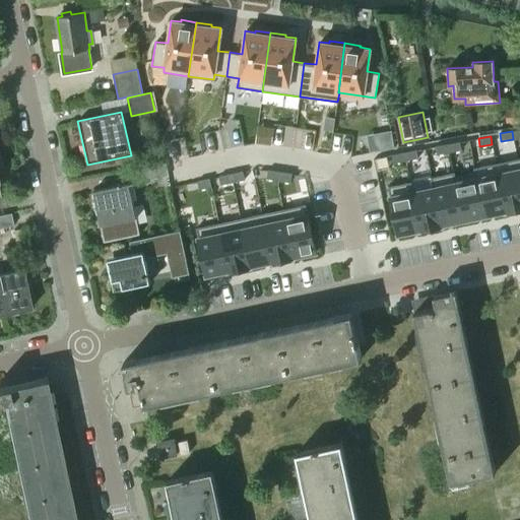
[(459,141),(447,144),(448,152),(460,150),(459,141)]
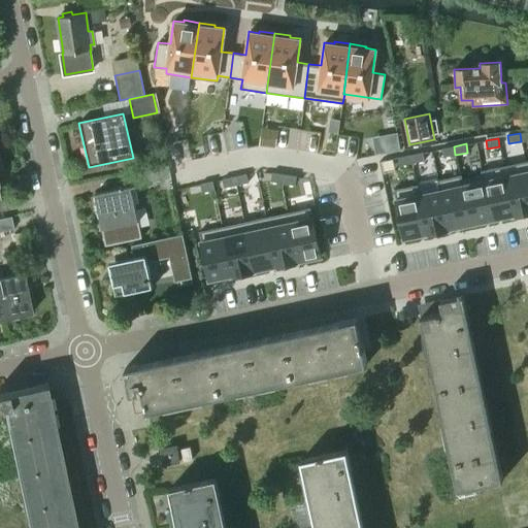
[(454,146),(441,149),(442,157),(455,155),(454,146)]
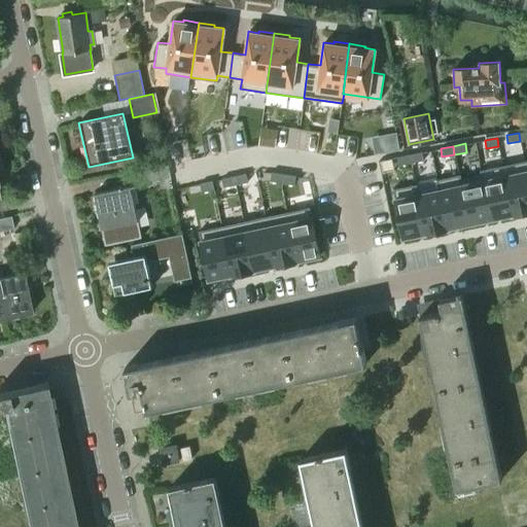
[(421,151),(409,154),(411,163),(423,160),(421,151)]
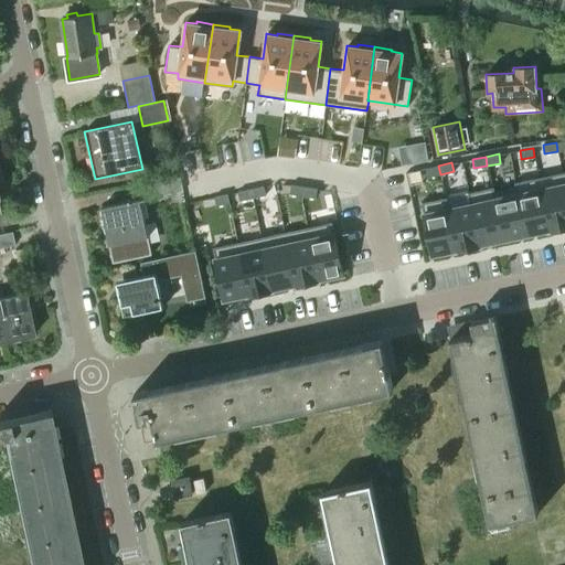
[(438,166),(426,168),(427,178),(440,174),(438,166)]
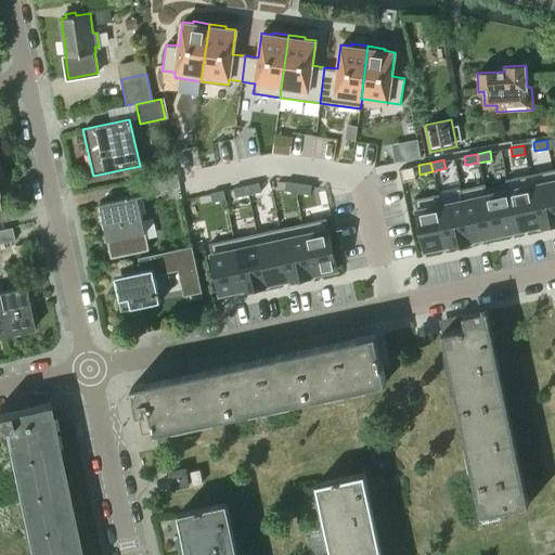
[(554,183),(552,169),(529,173),(540,224),(554,221),(554,183)]
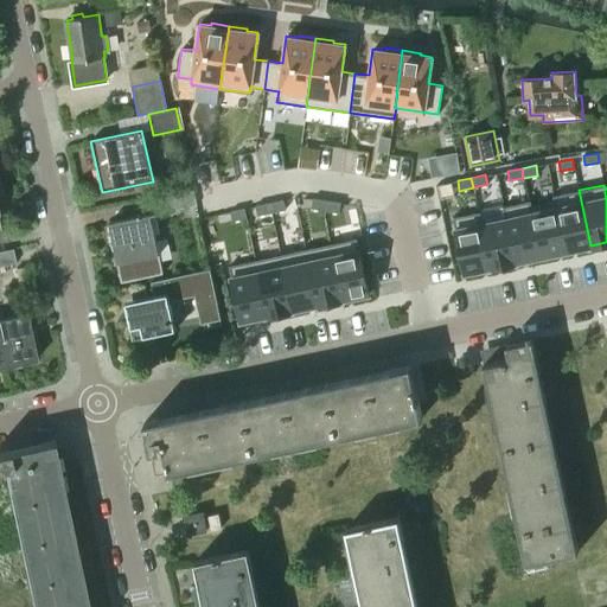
[(579,190),(553,196),(554,202),(555,202),(566,251),(590,246),(579,190)]
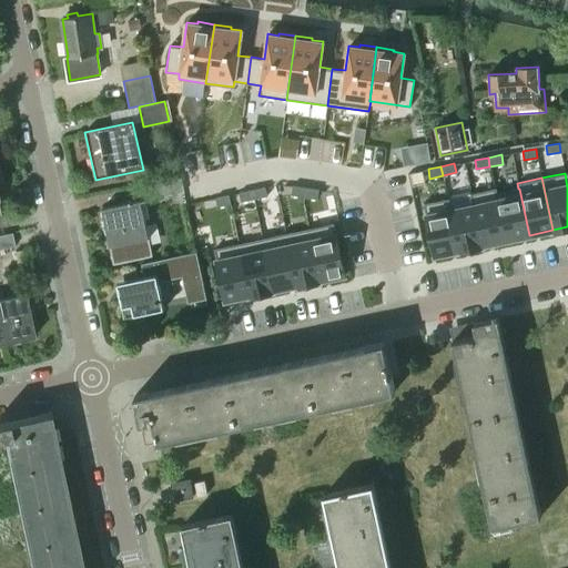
[(148,185),(150,199),(184,192),(181,179),(148,185)]
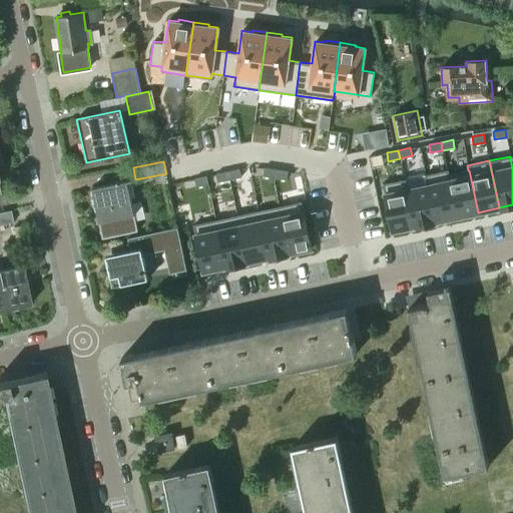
[(264,167),(263,175),(275,177),(276,169),(264,167)]
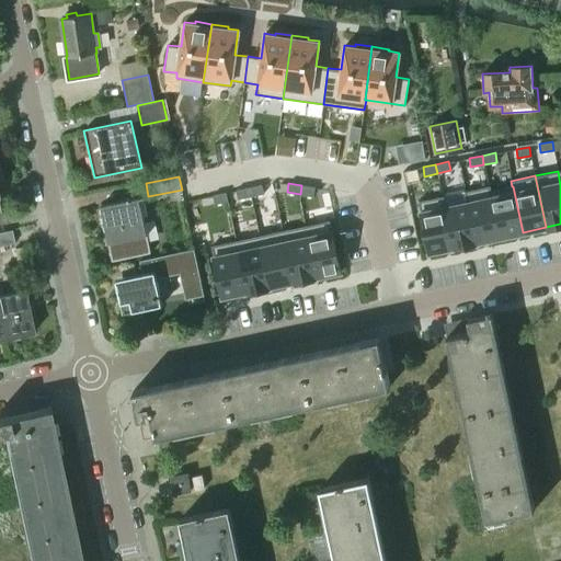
[(262,184),(249,187),(250,196),(263,193),(262,184)]
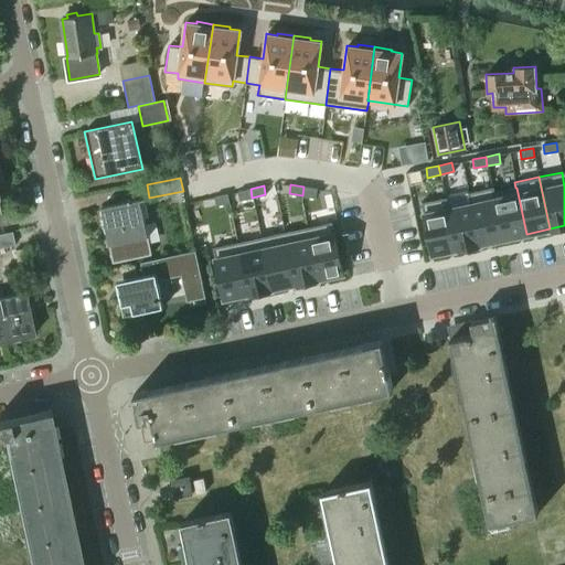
[(304,187),(302,195),(316,198),(317,189),(304,187)]
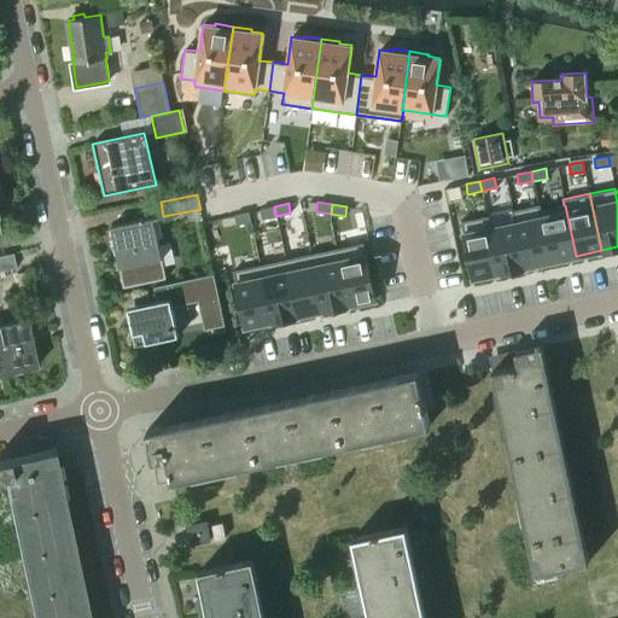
[(540,204),(512,210),(514,222),(516,221),(525,267),(551,261),(540,210),(541,210),(540,204)]
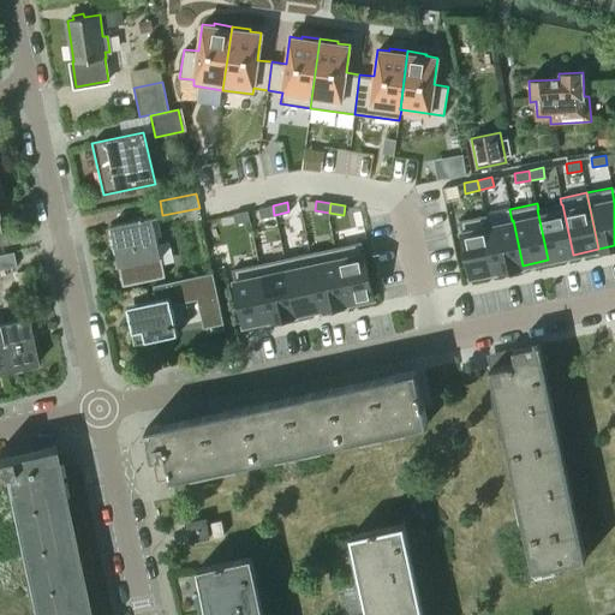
[(538,209),(537,209),(548,260),(573,255),(562,204),(561,204),(538,209)]
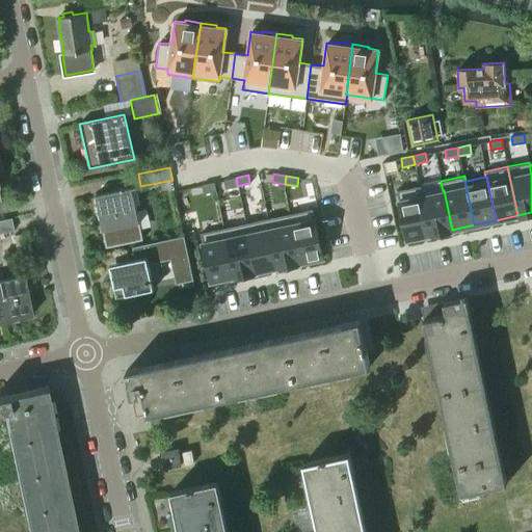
[(236,178),(223,180),(225,189),(237,186),(236,178)]
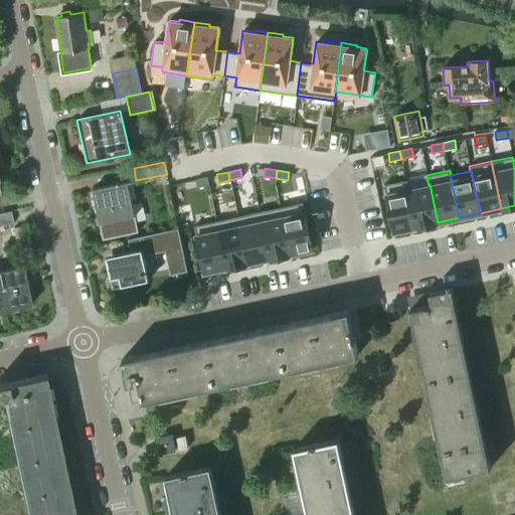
[(207,176),(195,179),(196,187),(208,185),(207,176)]
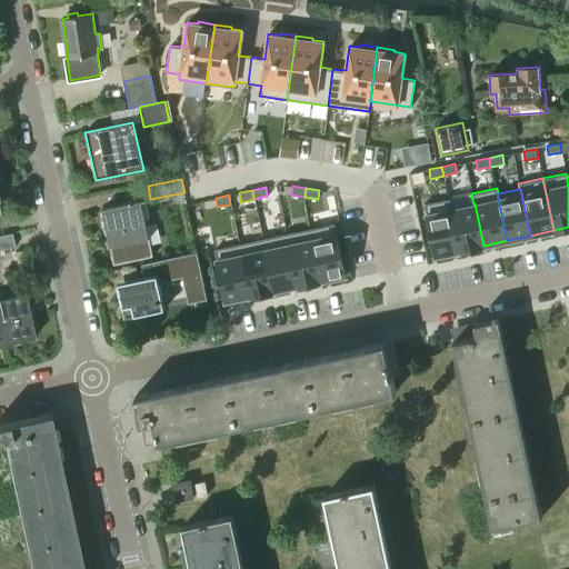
[(449,198),(423,203),(435,256),(459,250),(450,209),(451,209),(449,198)]
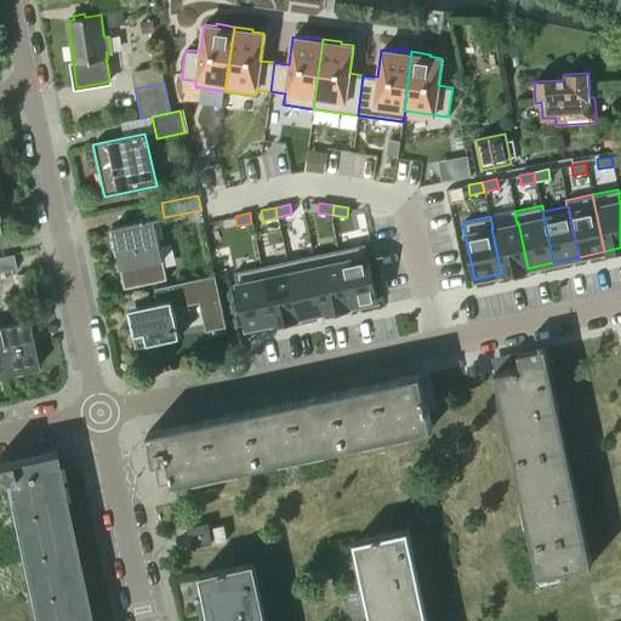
[(140,220),(110,227),(123,288),(165,279),(153,217),(143,220),(143,218),(140,218),(140,220)]
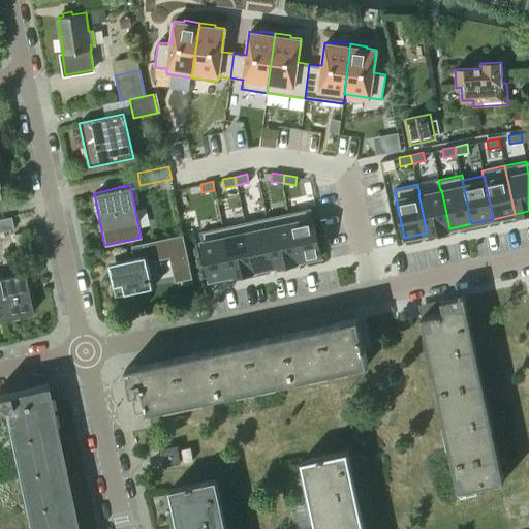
[(419,194),(418,194),(427,232),(449,228),(441,189),(440,190),(419,194)]
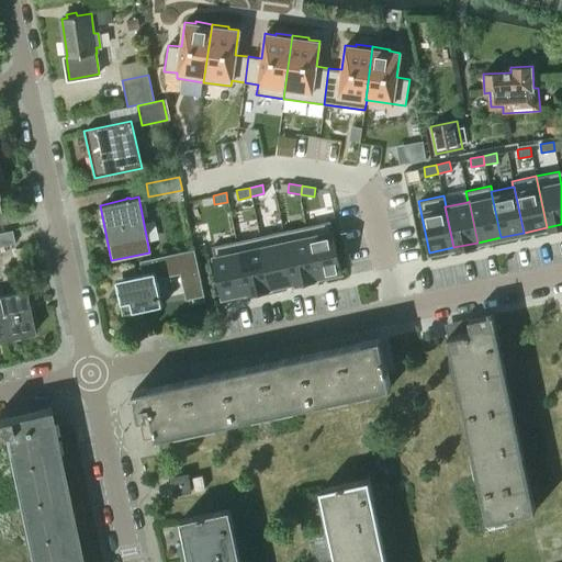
[(329,221),(305,226),(316,277),(340,272),(329,221)]
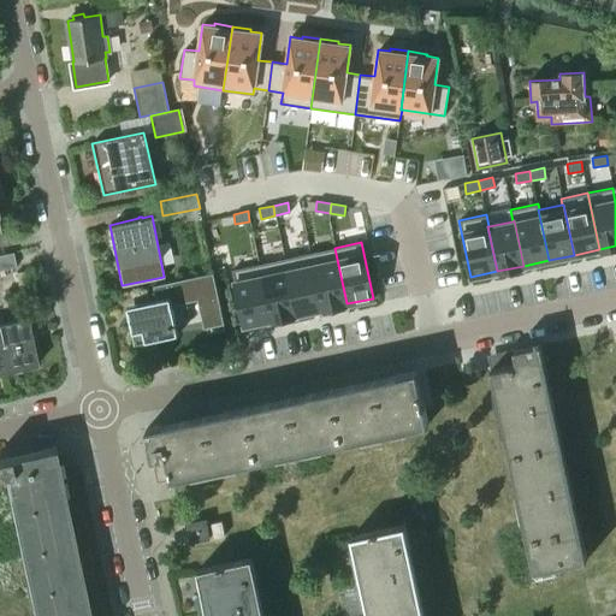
[(335,248),(309,253),(321,309),(347,303),(335,248)]
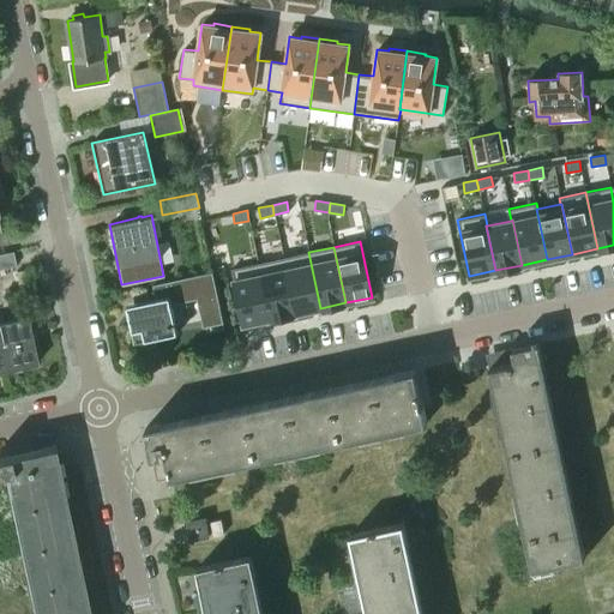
[(0,253),(0,269),(14,266),(11,252),(0,253)]
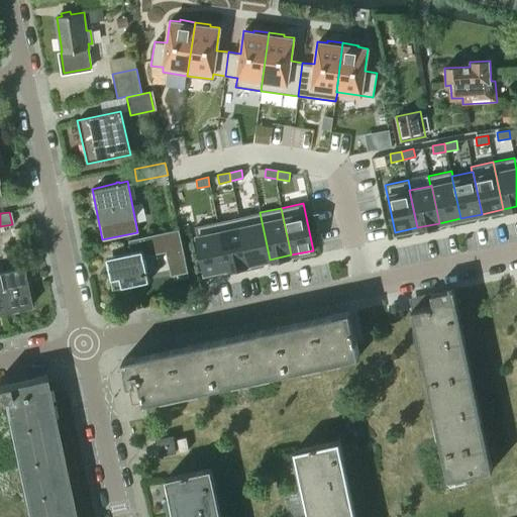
[(260,212),(238,217),(248,264),(270,260),(260,212)]
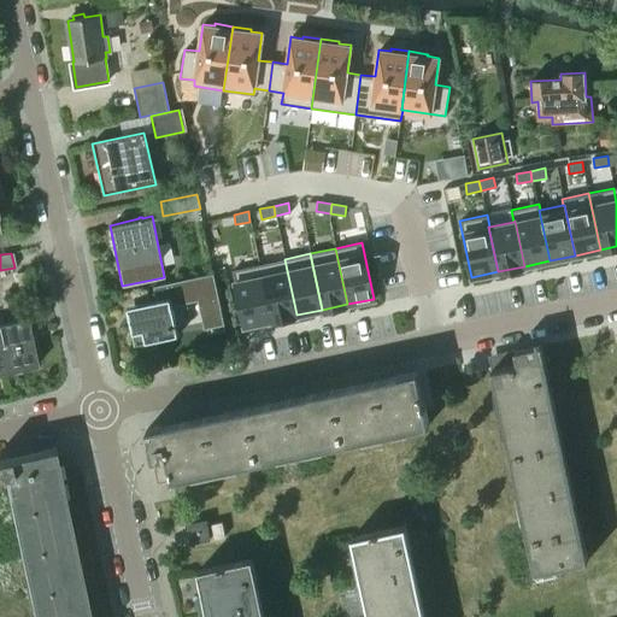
[(285,259),(259,264),(271,321),(297,315),(285,259)]
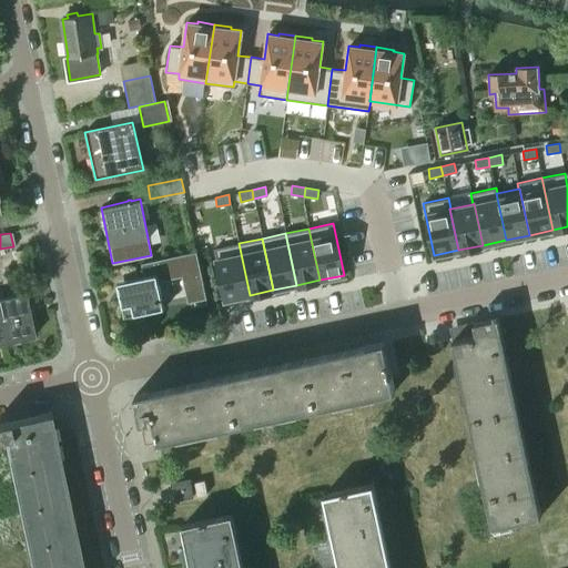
[(239,243),(214,249),(225,301),(250,295),(239,243)]
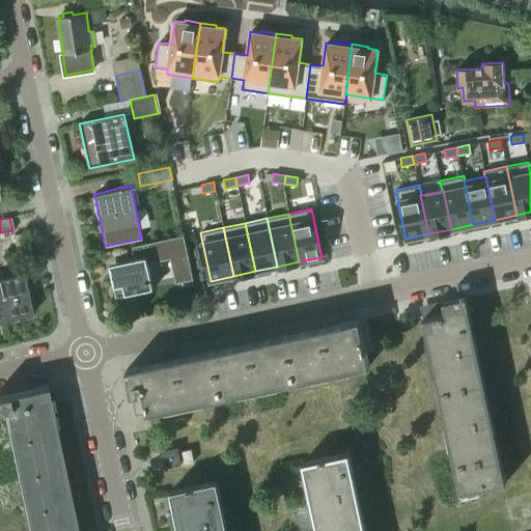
[(132,258),(108,262),(115,296),(117,295),(134,291),(152,287),(191,279),(190,272),(182,234),(130,246),(132,258)]
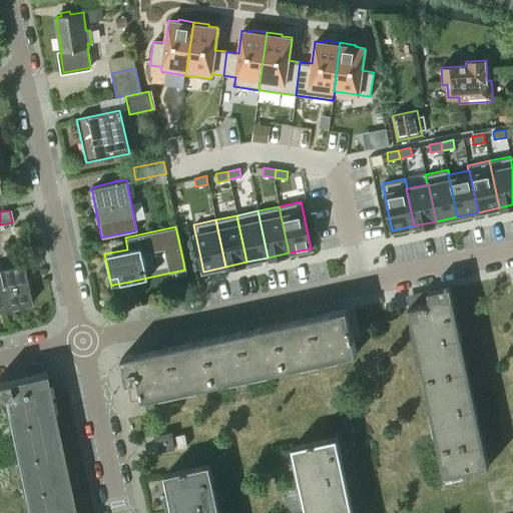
[(21,266),(0,269),(0,303),(1,310),(29,304),(21,266)]
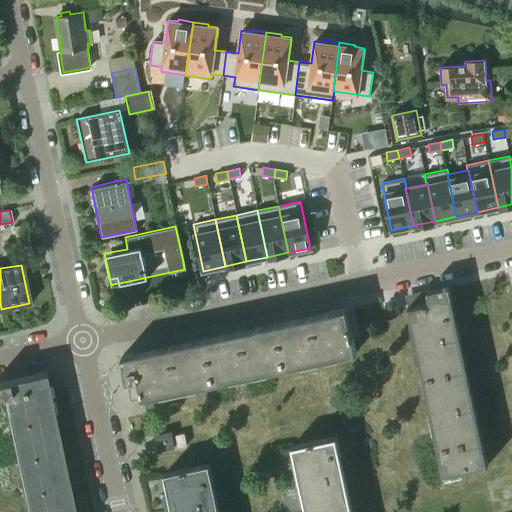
[(438,450),(443,474),(488,465),(486,459),(485,454),(479,456),(449,314),(446,300),(452,299),(449,285),(426,290),(429,302),(407,306),(438,450)]
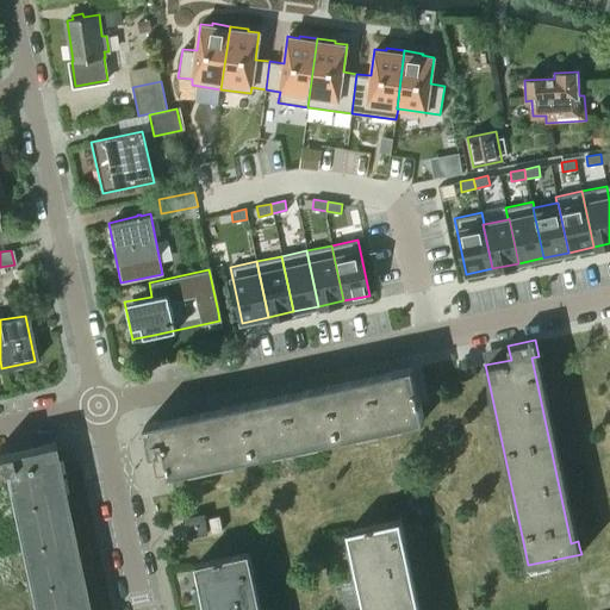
[(144,424),(150,454),(165,450),(169,474),(247,456),(330,440),(423,419),(412,366),(410,367),(412,374),(161,428),(160,421),(144,424)]
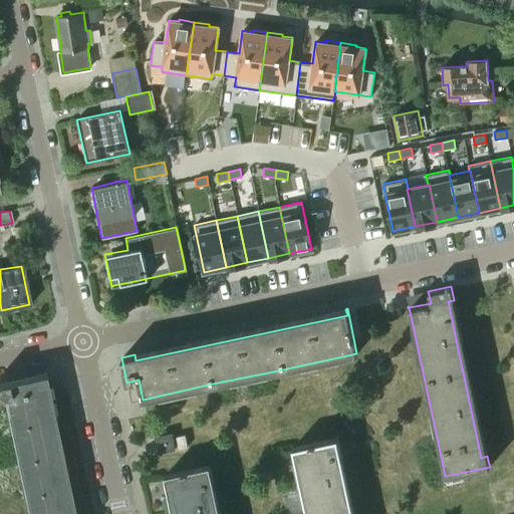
[(45,374),(0,383),(0,397),(8,396),(32,513),(75,513),(73,500),(71,501),(68,483),(69,483),(66,467),(64,468),(45,374)]
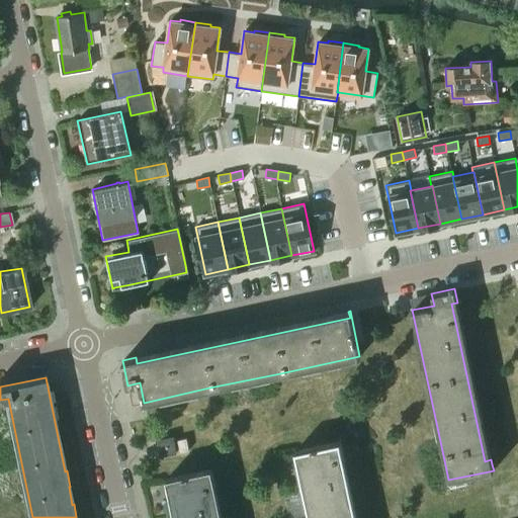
[(157,440),(161,455),(175,452),(172,437),(157,440)]
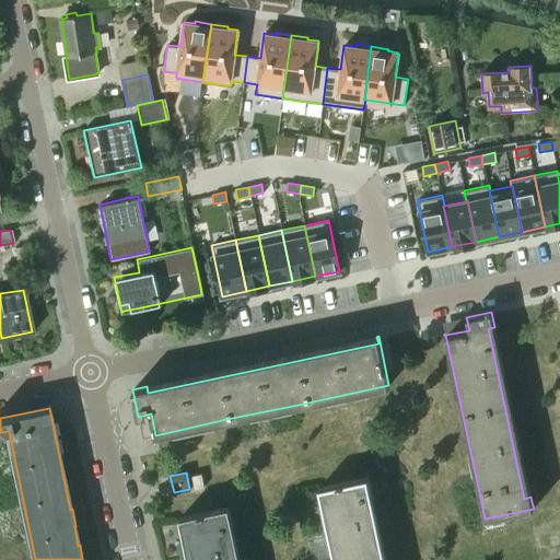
[(200,474),(191,476),(194,489),(203,487),(200,474)]
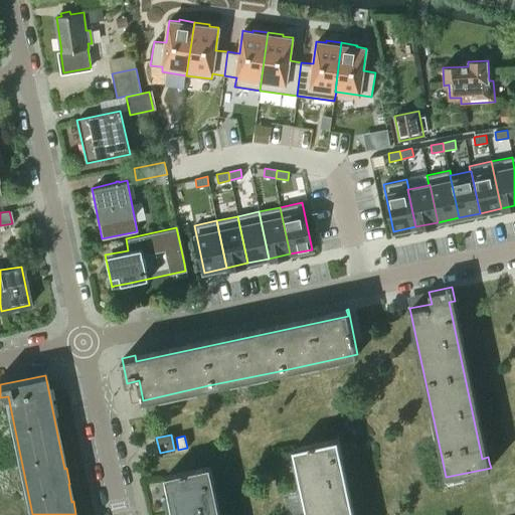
[(347,514),(332,442),(338,440),(338,439),(326,442),(293,449),(307,514),(347,514)]
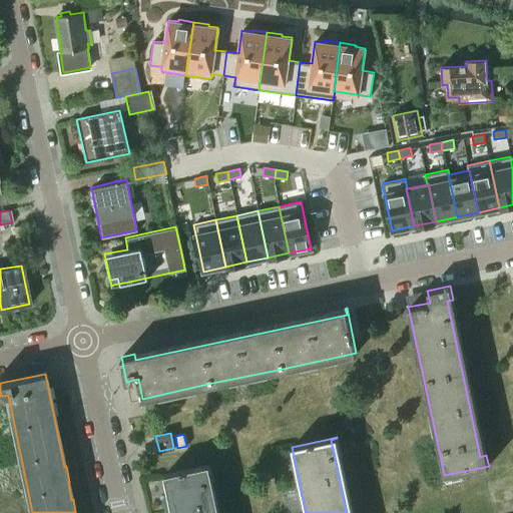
[(212,512),(202,467),(209,466),(208,464),(164,474),(172,512),(212,512)]
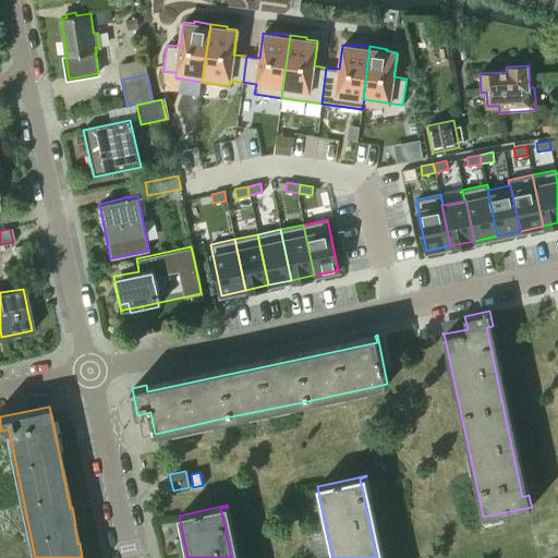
All buildings are outlined.
